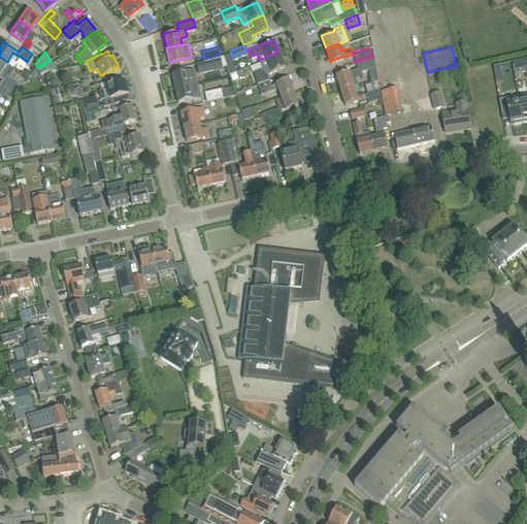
[(266,72),(284,65),(278,52),(266,57),(259,60),(262,66),(253,69),(257,82),(268,77),(266,72)]
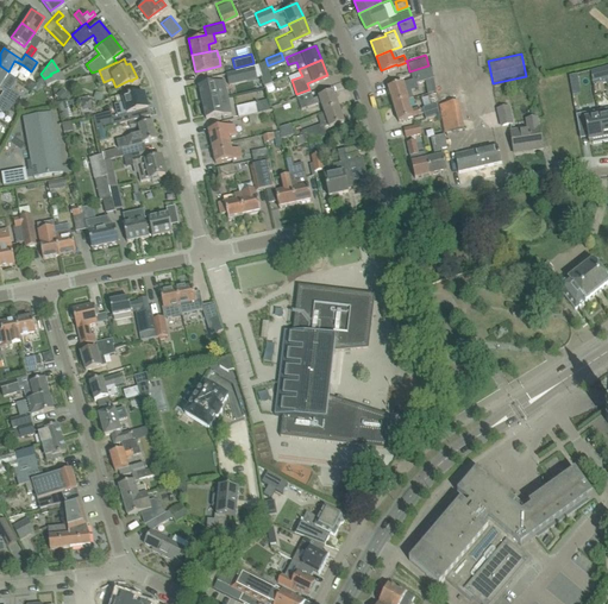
[(244,67),(226,70),(229,81),(246,77),(256,75),(254,64),(244,67)]
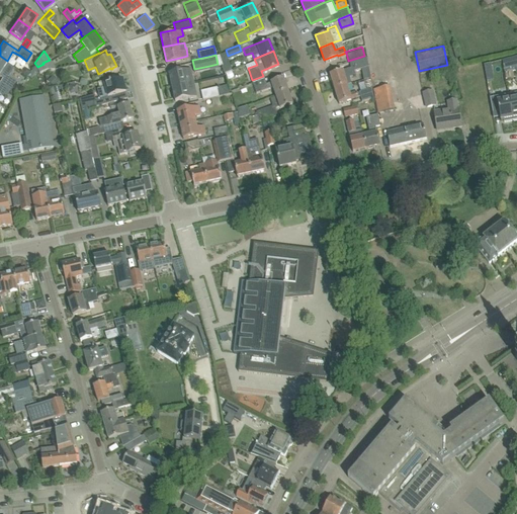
[(501,57),(503,66),(511,63),(510,55),(501,57)]
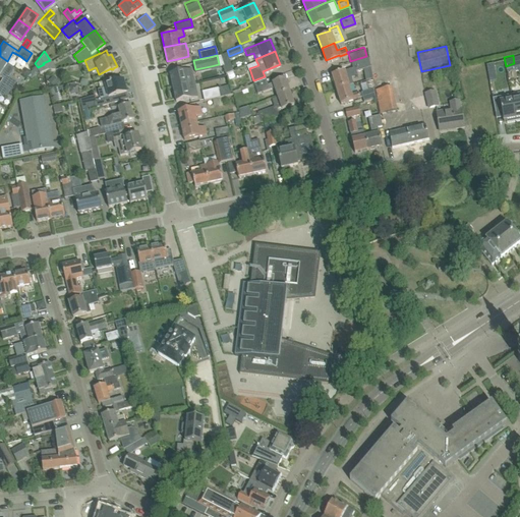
[(3,81),(9,85),(11,87),(15,78),(1,69),(7,61),(0,56),(0,73),(2,75),(0,79),(3,81)]
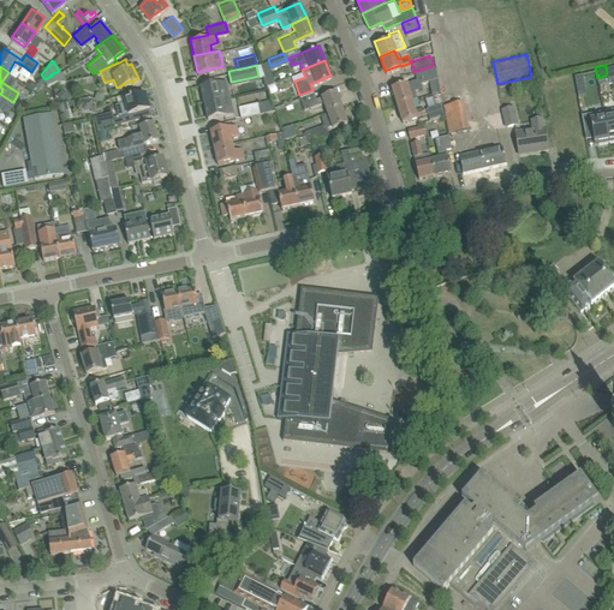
[(433,66),(413,72),(415,77),(418,76),(419,81),(436,76),(434,66),(433,66)]
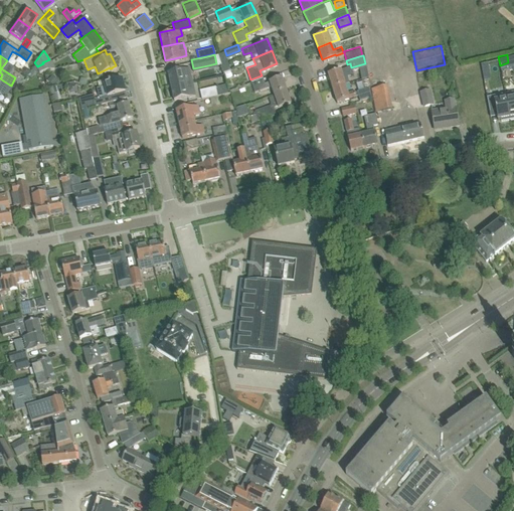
[(487,59),(480,61),(481,69),(488,68),(487,59)]
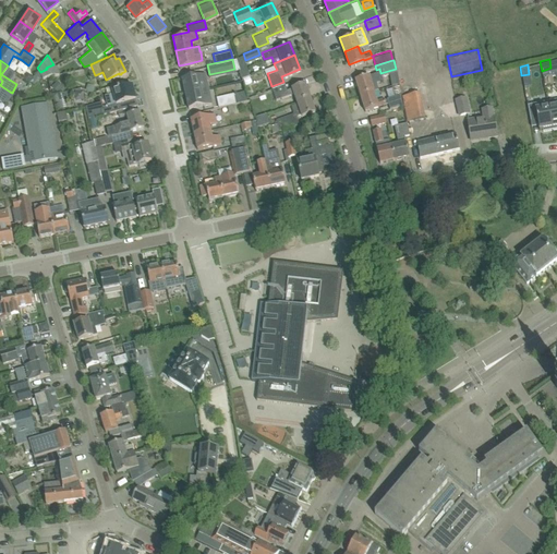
[(365,74),(354,76),(359,93),(373,88),(377,87),(375,80),(383,77),(380,73),(379,69),(376,70),(365,74)]
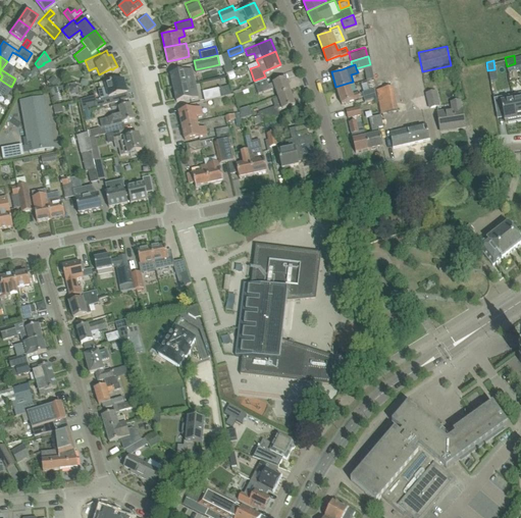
[(27,73),(30,68),(24,65),(21,70),(27,73)]
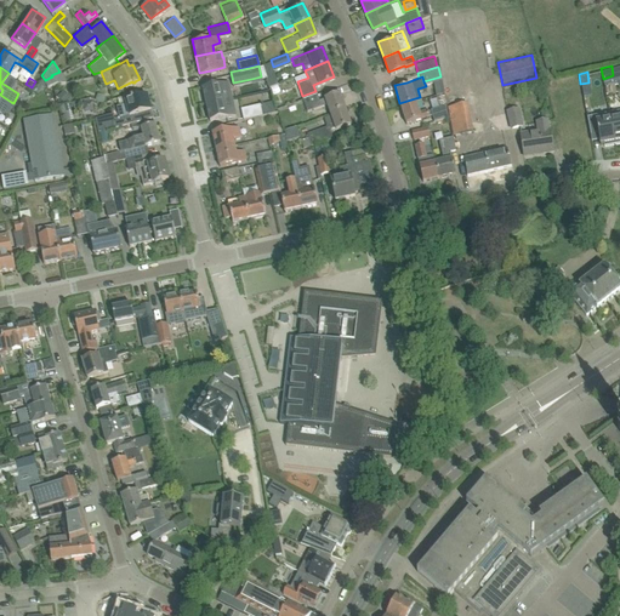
[(214,81),(202,85),(205,101),(231,96),(229,89),(227,79),(214,81)]
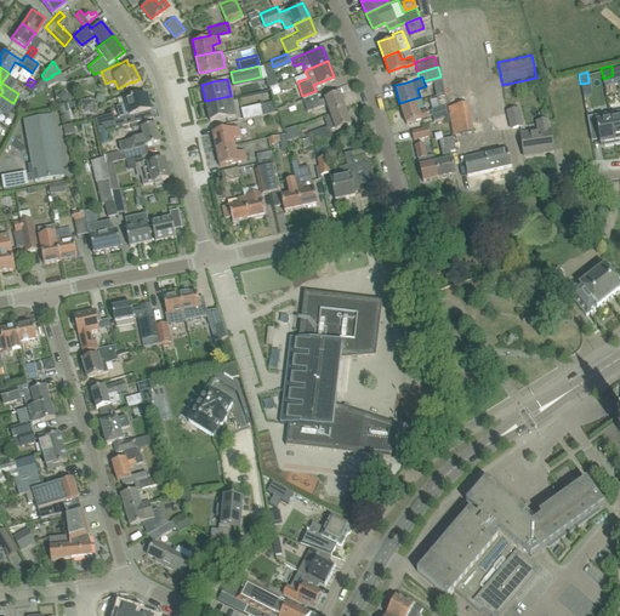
[(62,87),(57,93),(64,101),(69,95),(62,87)]
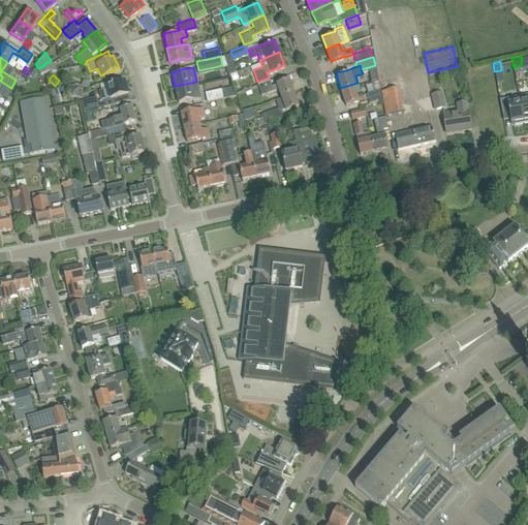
[(280,94),(293,90),(288,76),(271,83),(269,78),(257,82),(260,92),(277,86),(280,94)]
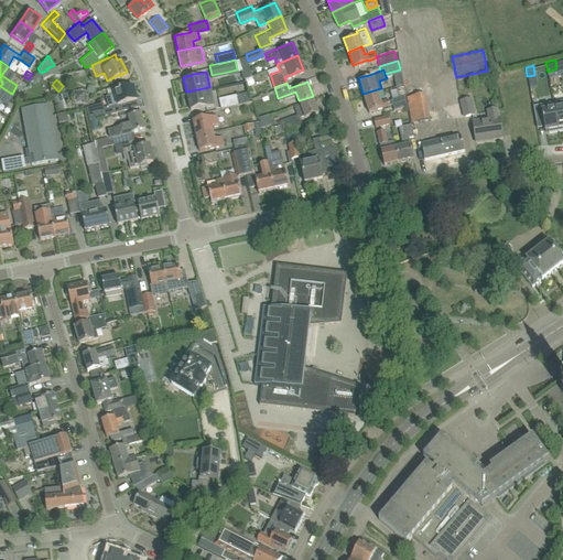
[(398,95),(390,97),(393,108),(407,104),(403,94),(404,93),(401,83),(398,84),(394,84),(398,95)]
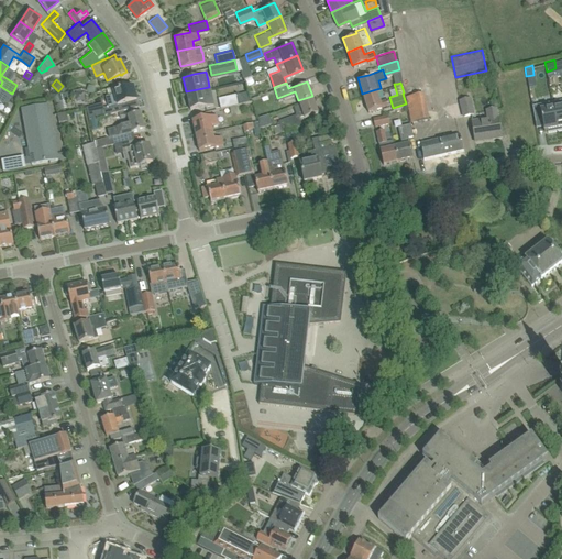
[(97,101),(86,103),(86,106),(88,117),(109,111),(131,105),(133,105),(131,98),(136,97),(132,84),(120,87),(120,86),(118,87),(118,88),(112,89),(112,91),(105,94),(108,102),(102,103),(101,100),(97,101)]
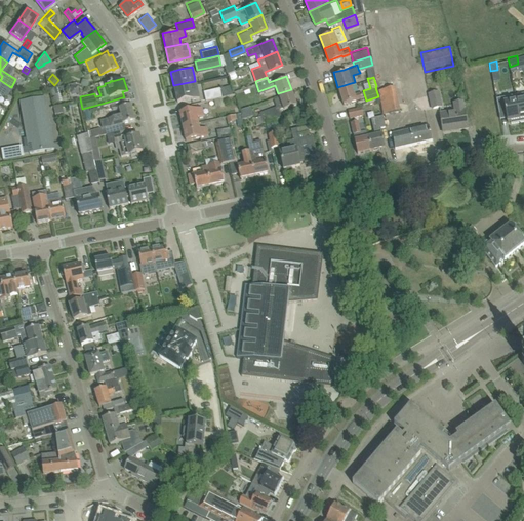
[(0,80),(0,91),(4,94),(9,86),(3,82),(0,80)]
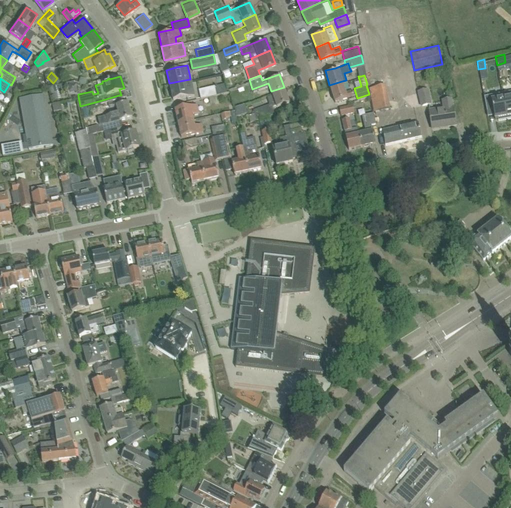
[(190,79),(169,83),(172,97),(182,95),(193,92),(192,85),(190,79)]
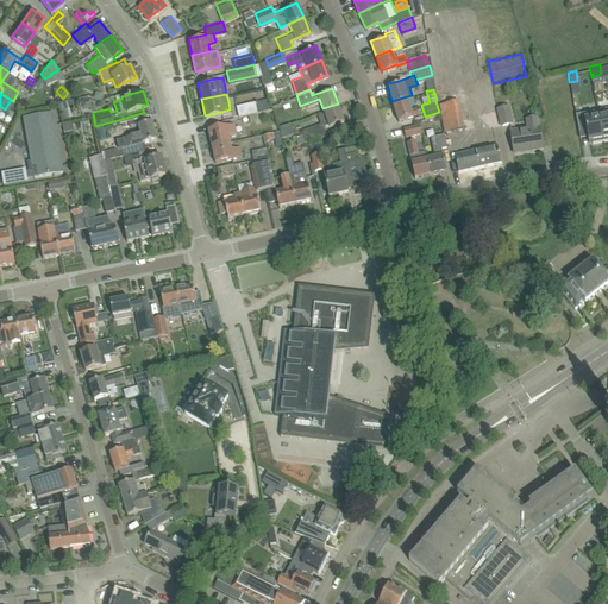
[(411,107),(407,96),(392,101),(397,118),(420,111),(418,105),(411,107)]
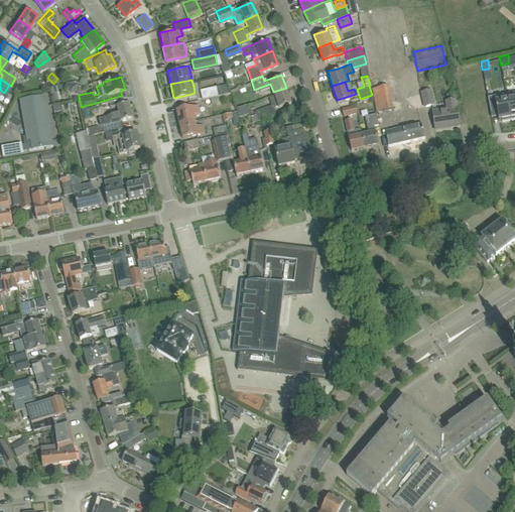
[(57,83),(49,85),(50,92),(52,91),(58,90),(57,83)]
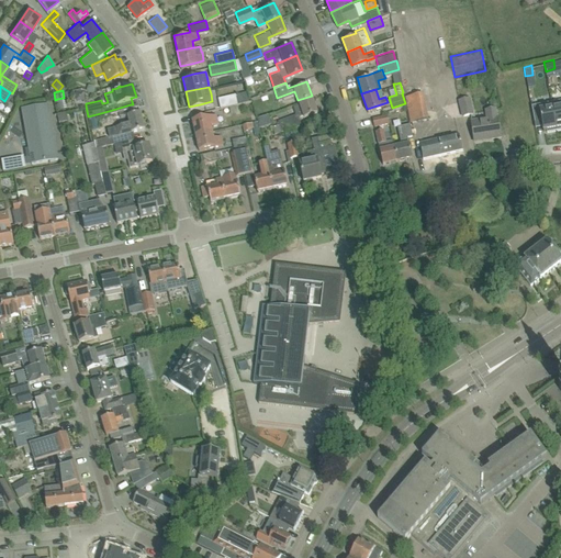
[(237,98),(236,91),(217,96),(220,105),(228,103),(234,102),(238,101),(237,98)]
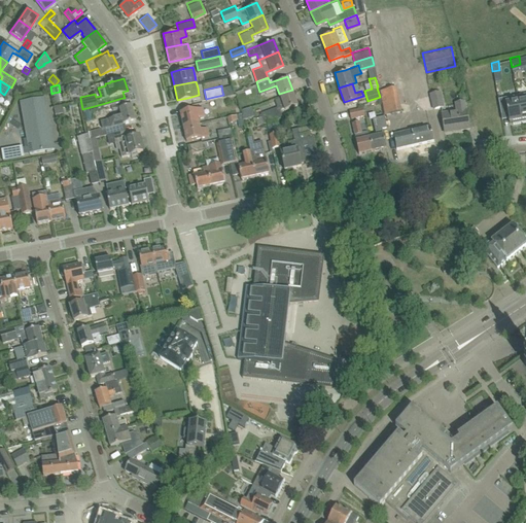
[(395,85),(380,88),(384,112),(399,109),(395,85)]
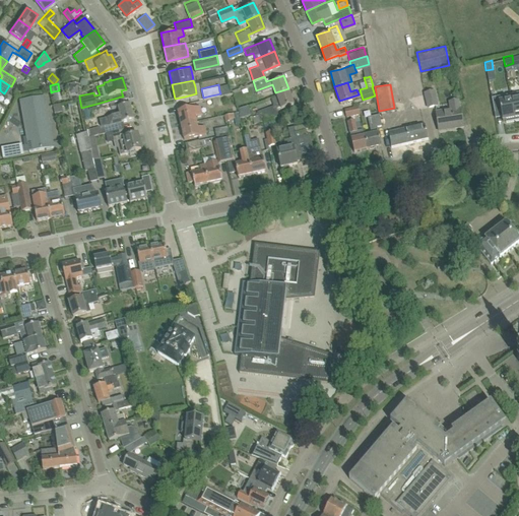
[(288,88),(275,92),(276,93),(270,95),(273,104),(256,110),(260,120),(277,114),(275,108),(293,102),(288,88)]
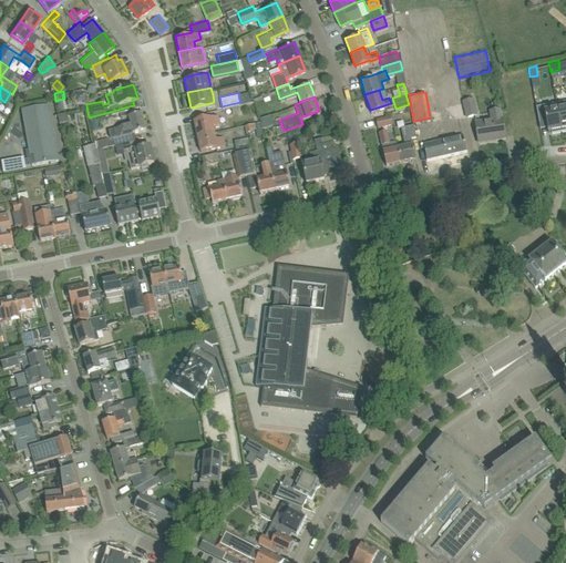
[(472,96),(463,99),(466,114),(475,112),(472,96)]
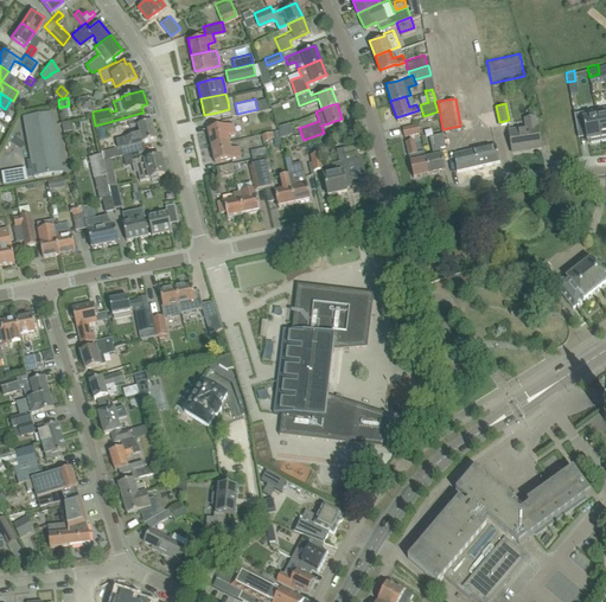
[(605,104),(594,107),(600,138),(605,136),(605,104)]
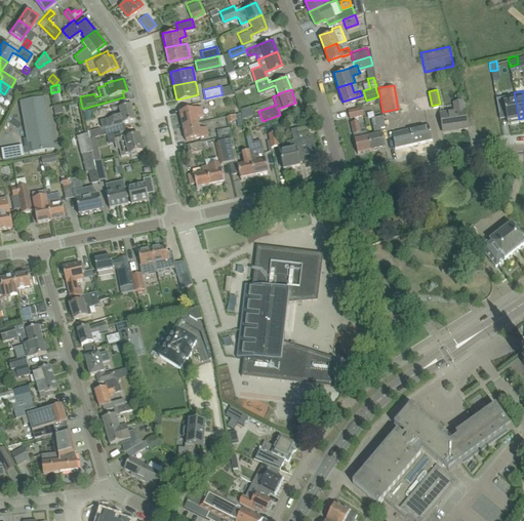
[(510,121),(519,119),(514,92),(495,96),(498,111),(505,110),(507,119),(510,119),(510,121)]
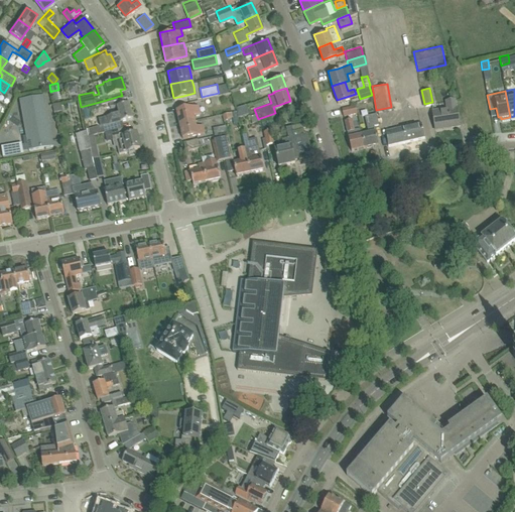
[(43,94),(29,96),(19,98),(25,133),(22,134),(22,137),(23,141),(27,140),(28,147),(38,146),(52,143),(43,94)]
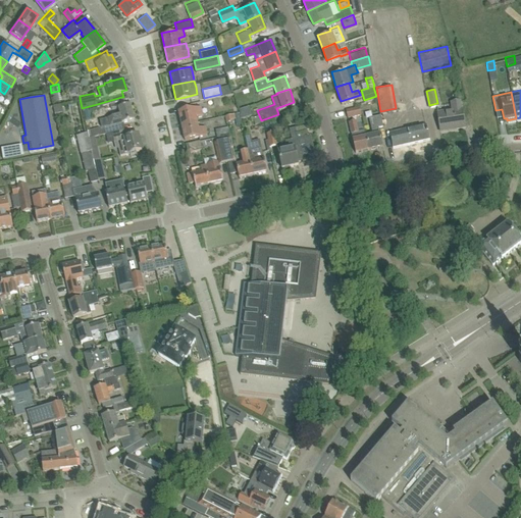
[(436,110),(437,117),(439,127),(439,126),(455,124),(455,125),(464,124),(462,114),(461,106),(460,107),(459,98),(451,100),(452,108),(436,110)]
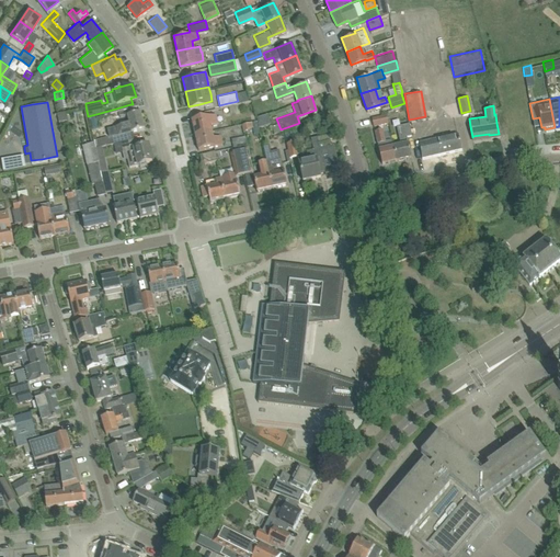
[(113,141),(118,139),(133,136),(130,129),(144,126),(139,110),(135,110),(132,111),(126,113),(128,121),(114,124),(109,126),(110,133),(111,133),(113,141)]
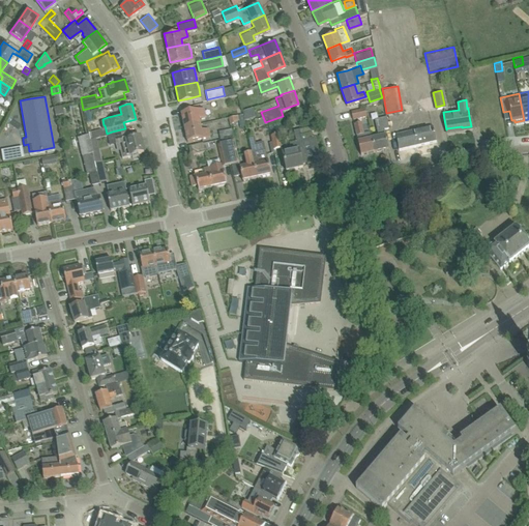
[(180,111),(183,124),(199,121),(197,115),(204,114),(202,106),(190,108),(180,111)]
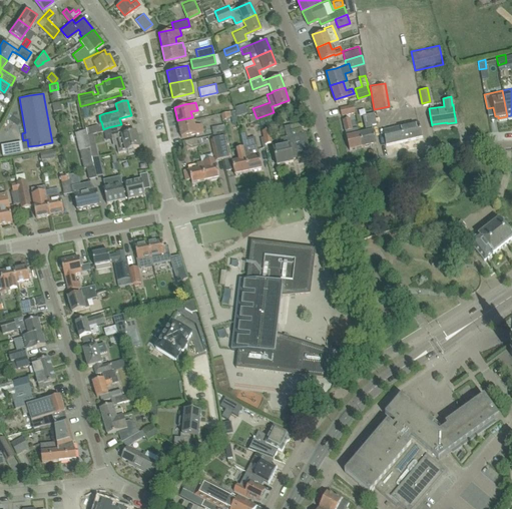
[(243,102),(233,105),(235,114),(245,111),(243,102)]
